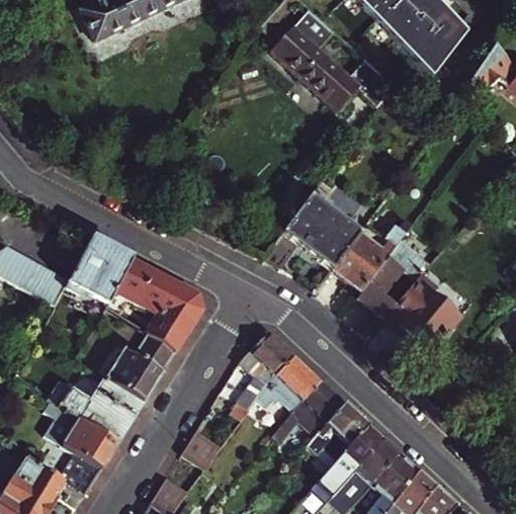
[(94,0),(84,5),(98,34),(171,0),(94,0)]
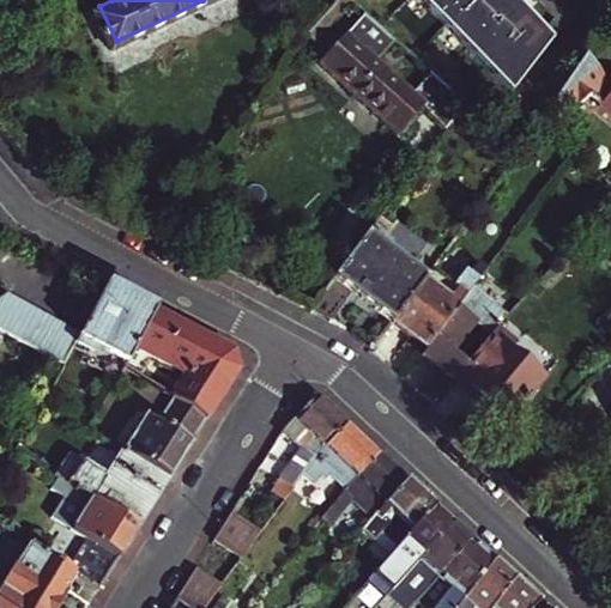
[(429,0),(513,86),(555,34),(522,0),(429,0)]
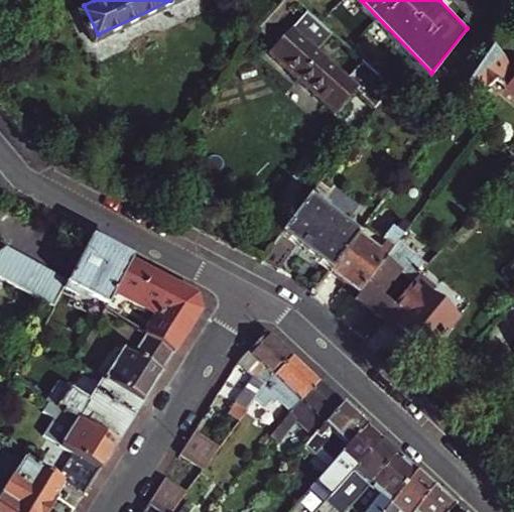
[(320,44),(334,30),(308,6),(271,46),(338,108),(358,87),(377,104),(392,84),(363,56),(350,72),(320,44)]
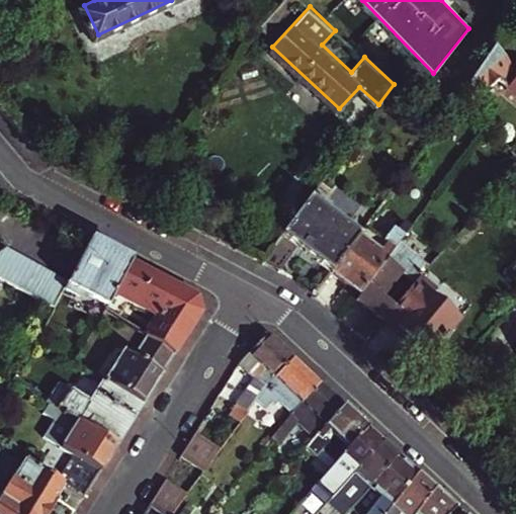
[(515,63),(511,67),(495,47),(463,89),(483,112),(492,104),(483,92),(500,78),(515,89),(515,63)]
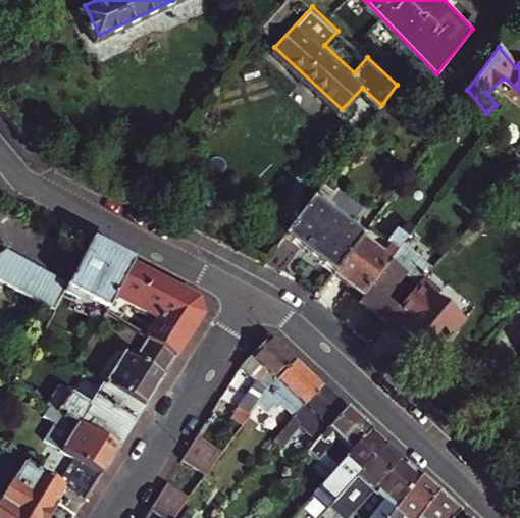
[(334,271),(362,234),(334,211),(334,205),(324,197),(317,199),(314,197),(266,261),(283,270),(302,247),(334,271)]
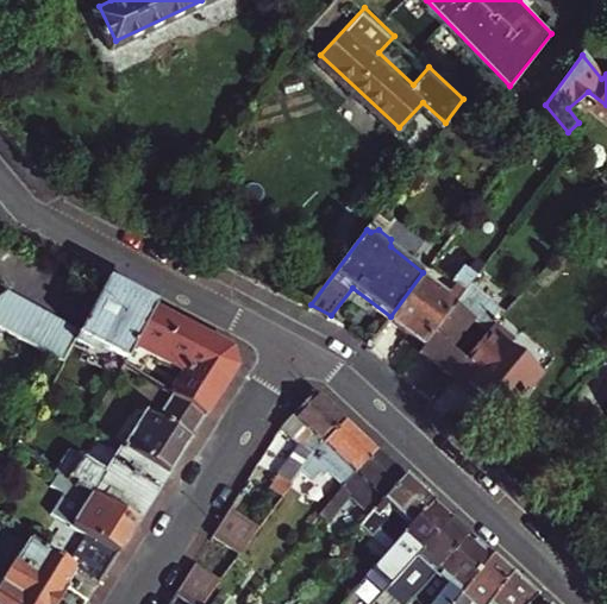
[(390,316),(423,341),(454,301),(483,263),(476,257),(468,268),(463,264),(448,291),(423,272),(390,316)]
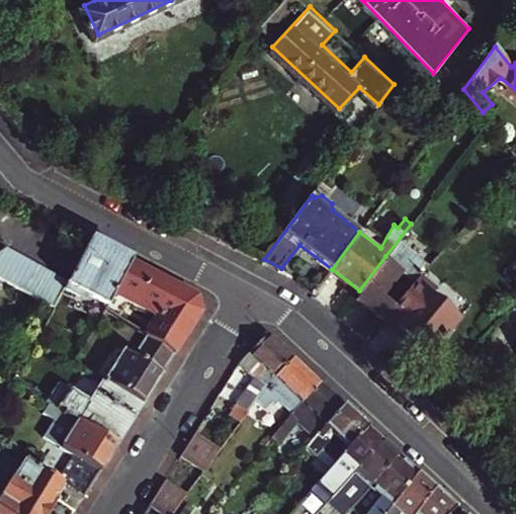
[(68,280),(65,286),(85,296),(88,291),(108,302),(132,259),(90,238),(68,280)]
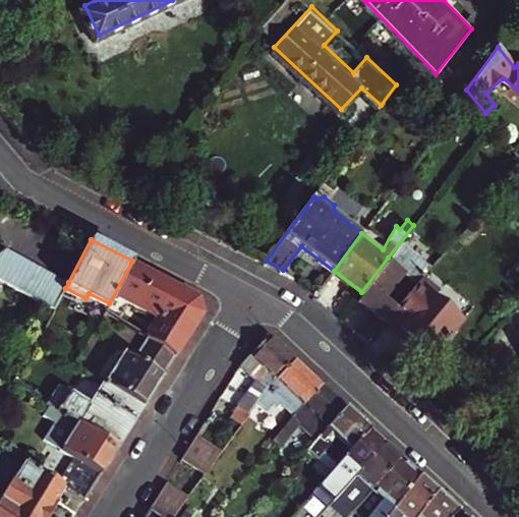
[(0,278),(8,282),(21,257),(7,250),(0,264),(0,278)]
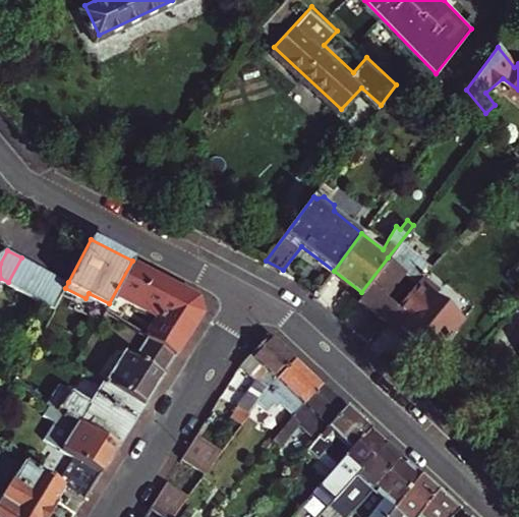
[(8,282),(23,290),(37,266),(21,257),(8,282)]
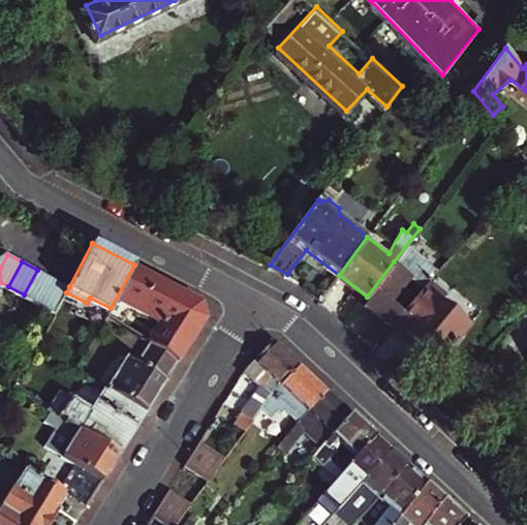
[(375,345),(395,320),(404,309),(392,300),(410,275),(394,261),(367,297),(363,303),(376,313),(361,334),(375,345)]
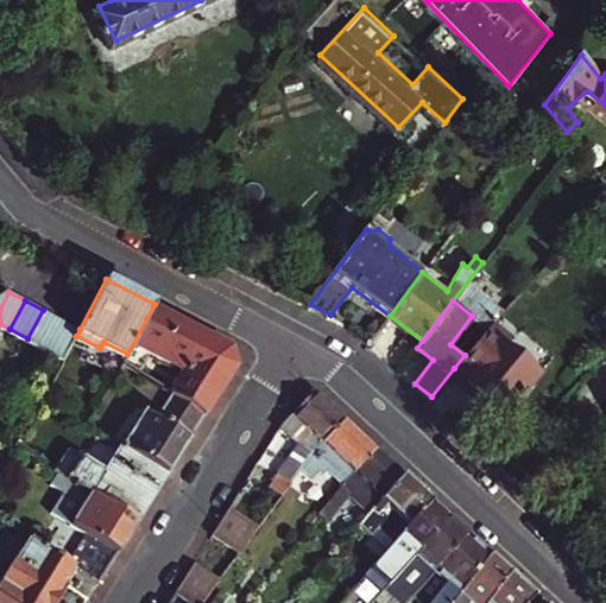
[(233,344),(155,304),(127,354),(125,360),(139,369),(153,348),(185,368),(174,391),(206,410),(235,362),(233,344)]
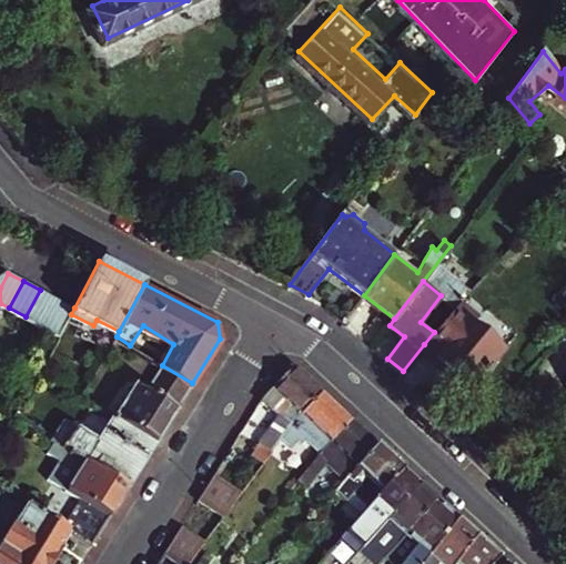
[(26,316),(43,325),(58,299),(40,290),(26,316)]
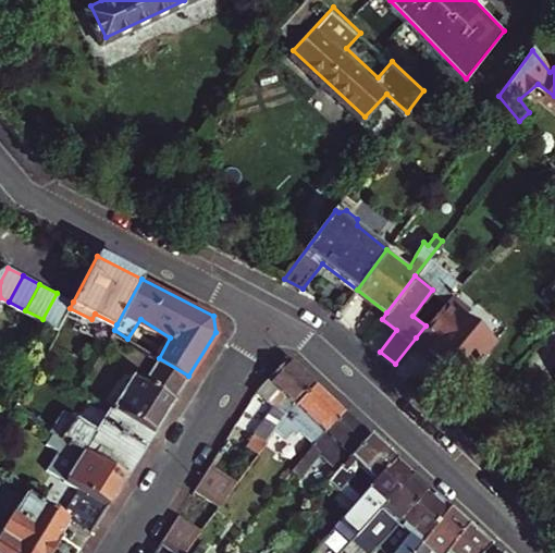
[(469,307),(453,292),(446,300),(426,326),(416,338),(461,377),(493,339),(464,314),(469,307)]
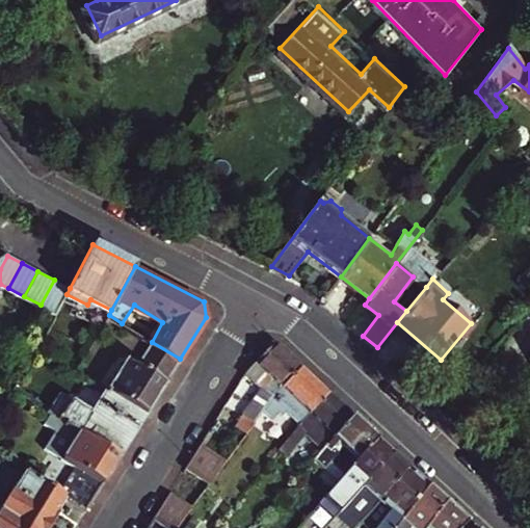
[(57,314),(67,294),(70,288),(54,280),(41,305),(57,314)]
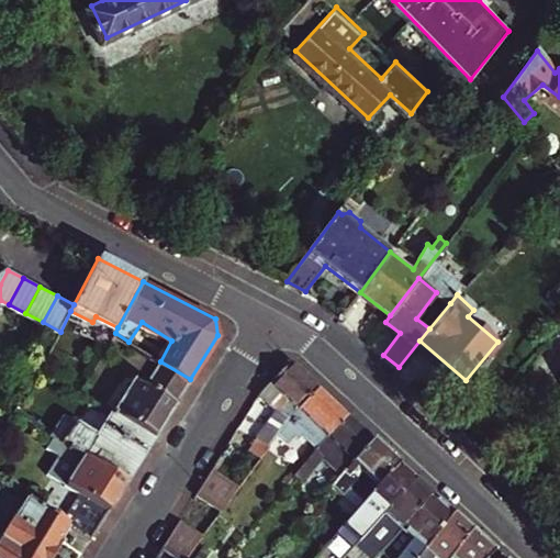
[(298,406),(320,383),(291,358),(259,392),(277,409),(259,436),(270,445),(289,420),(298,406)]
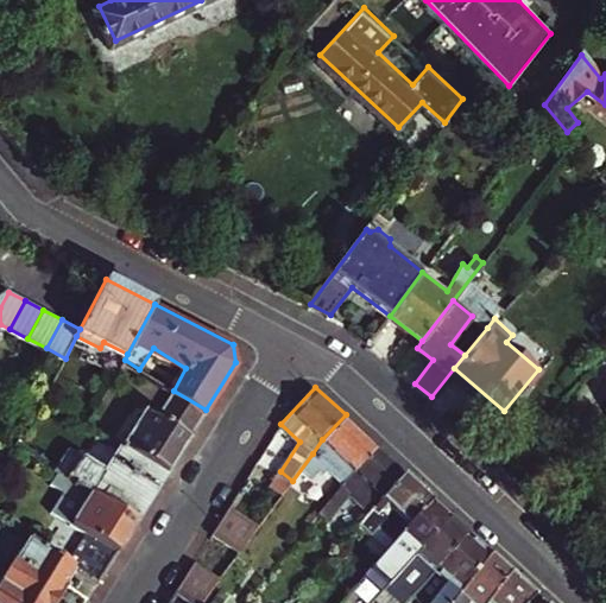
[(112,436),(122,443),(168,471),(206,410),(174,391),(166,404),(149,393),(141,404),(149,408),(130,438),(121,432),(112,436)]
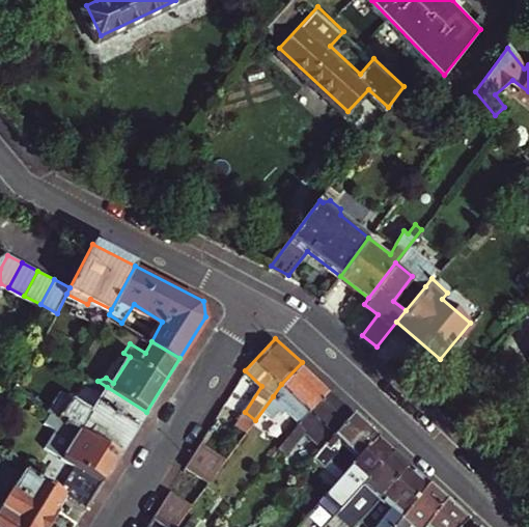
[(330,388),(302,362),(281,384),(273,396),(300,422),(303,418),(313,406),(330,388)]
